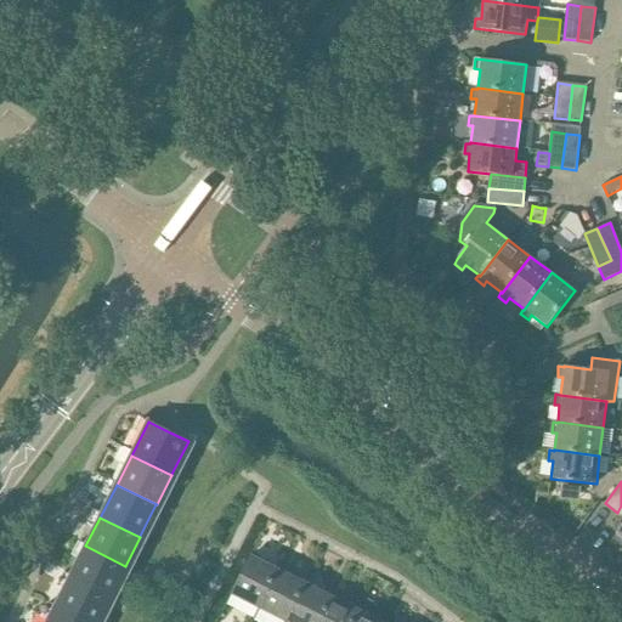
[(85,546),(68,581),(108,600),(125,566),(85,546)]
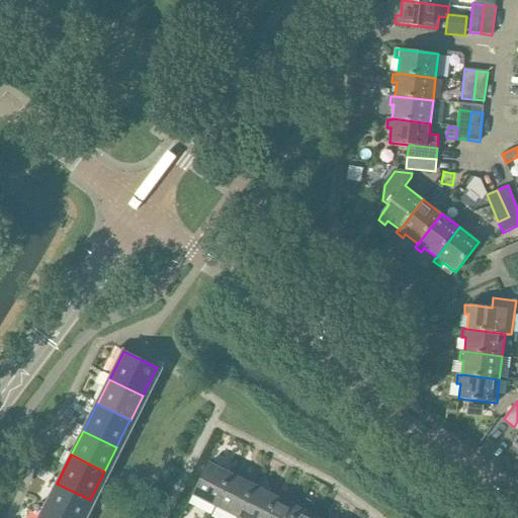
[(209,465),(194,496),(217,507),(232,477),(209,465)]
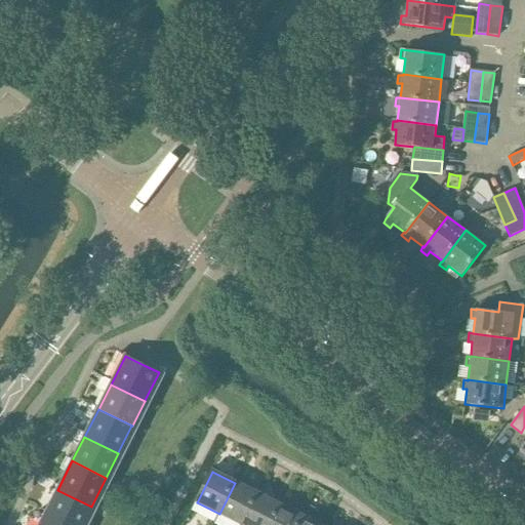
[(241,524),(242,524),(258,494),(235,483),(219,514),(241,524)]
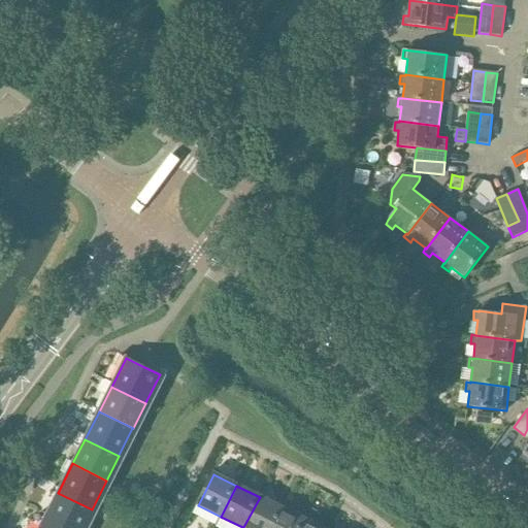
[(58,493),(45,518),(66,527),(81,527),(92,509),(58,493)]
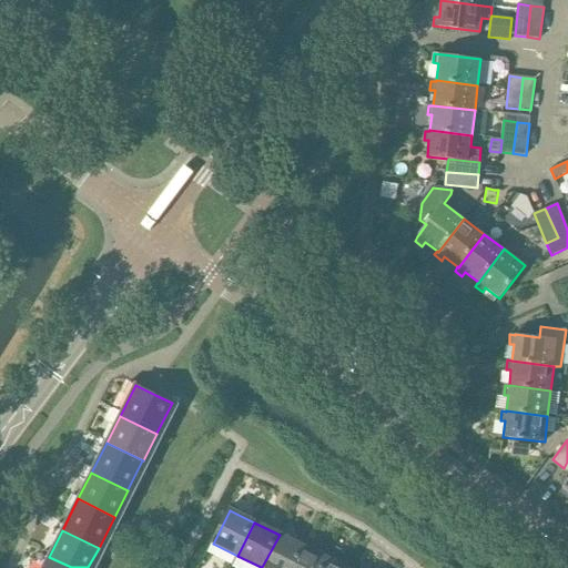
[(293,567),(304,547),(280,535),(262,567),(293,567)]
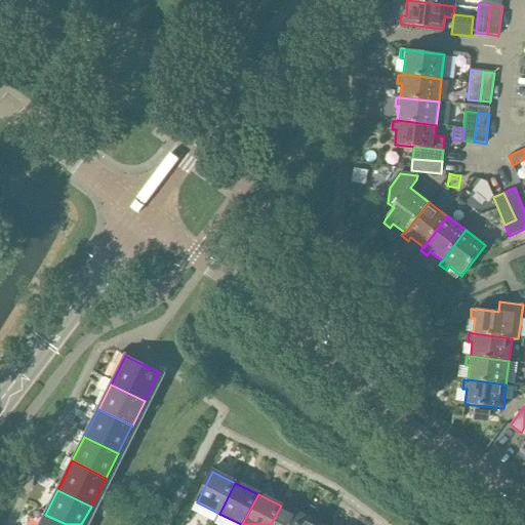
[(281,506),(271,524),(299,524),(305,518),(281,506)]
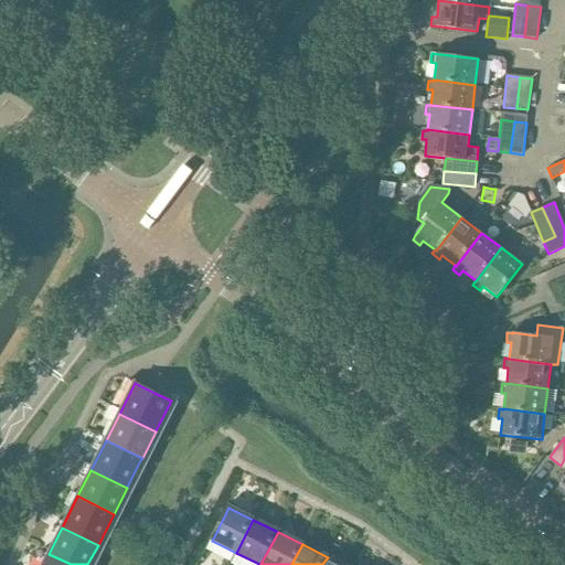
[(71,564),(49,554),(43,564),(71,564)]
